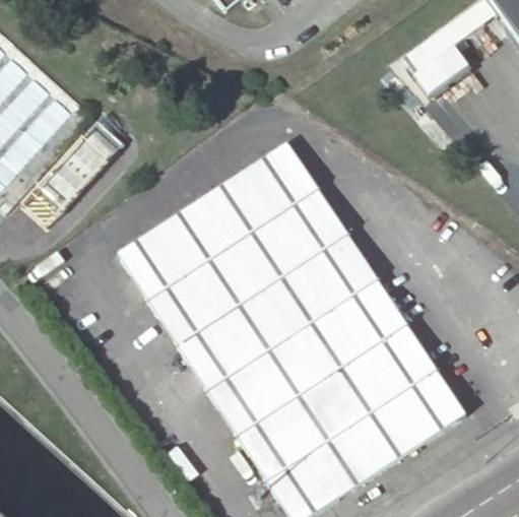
[(220,0),(228,8),(238,0),(220,0)]
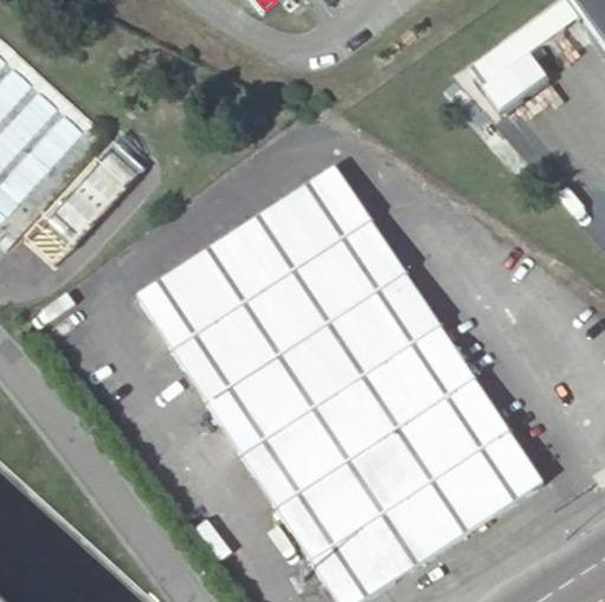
[(568,0),(604,50),(604,0),(568,0)]
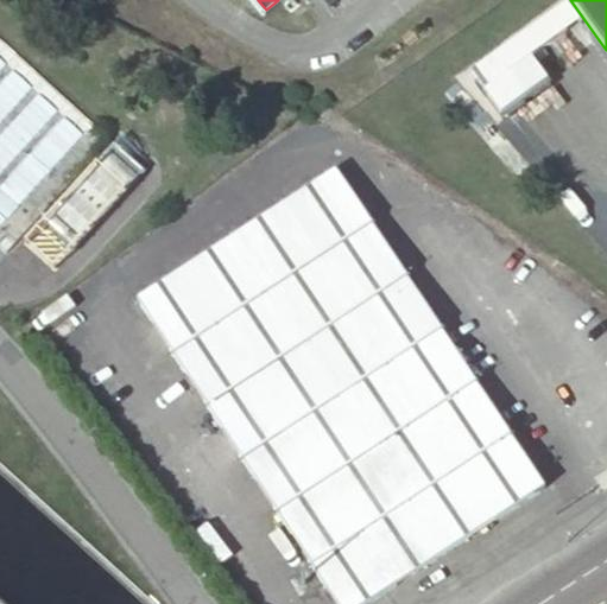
[(571,7),(474,62),(501,109),(549,83),(531,52),(582,24),(571,7)]
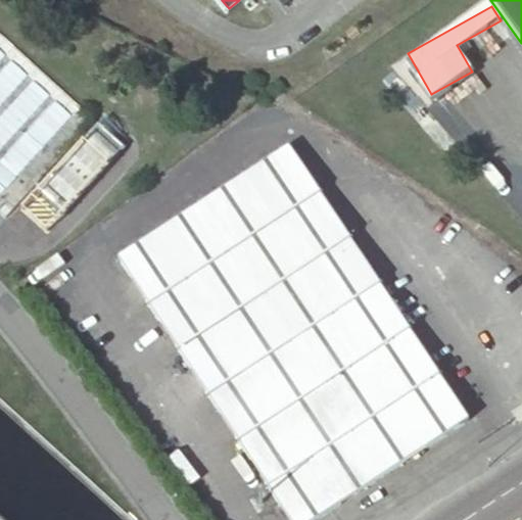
[(0,210),(5,216),(92,119),(0,36),(0,210)]
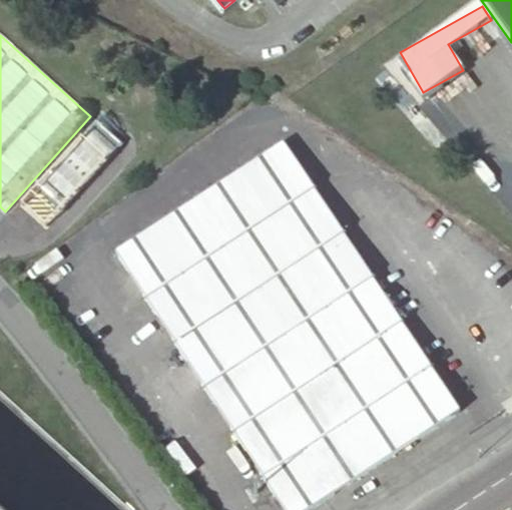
[(282,136),(113,248),(287,509),(306,509),(461,408),(282,136)]
